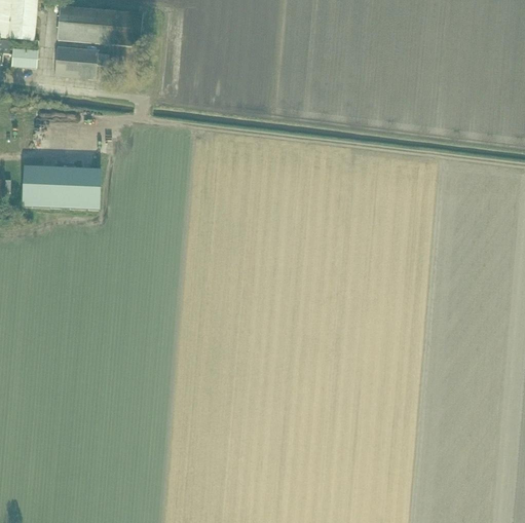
[(0,37),(33,40),(37,0),(0,0),(0,37)]
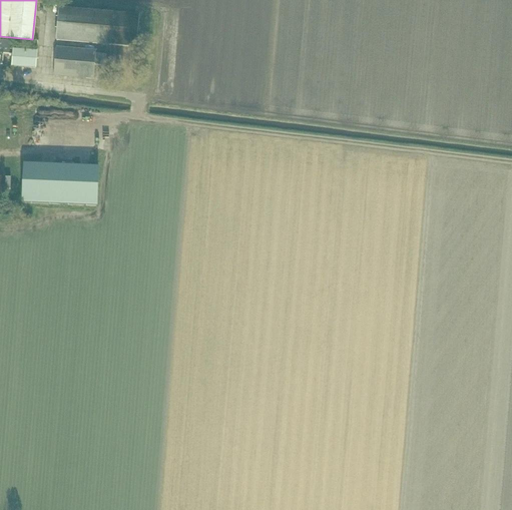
[(135,44),(138,12),(58,6),(55,38),(135,44)]
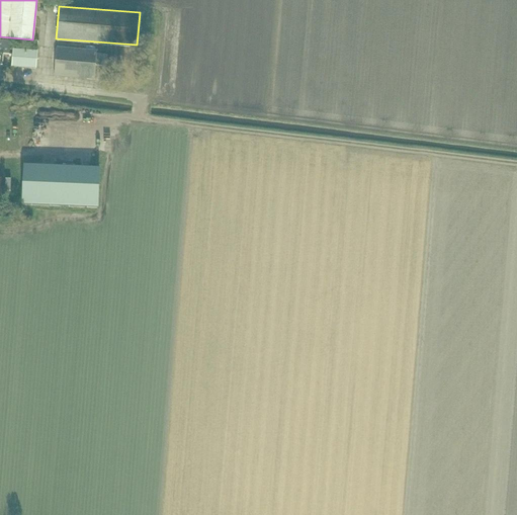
[(9,48),(9,39),(0,38),(0,63),(1,63),(2,52),(12,53),(11,64),(35,67),(36,50),(12,48),(12,49),(9,48)]
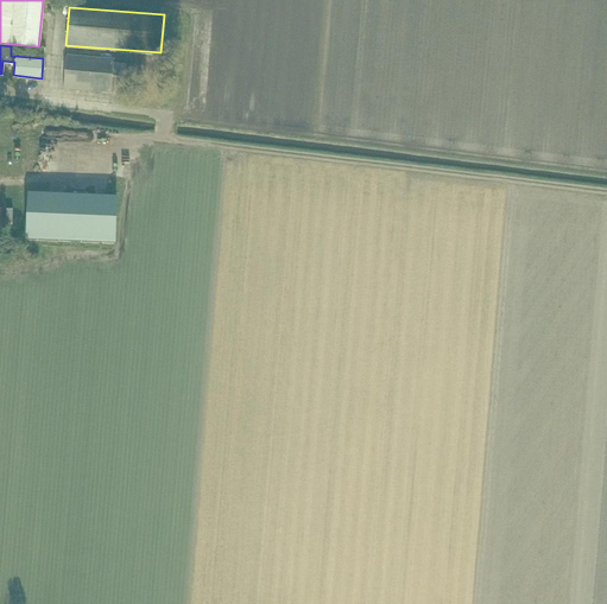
[(109,90),(113,57),(65,53),(63,87),(109,90)]
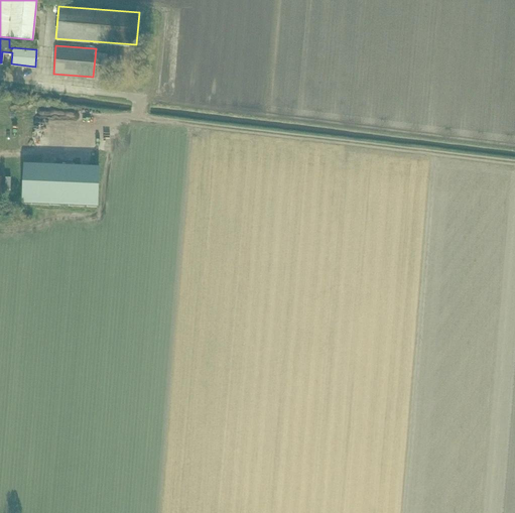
[(23,162),(21,202),(96,205),(98,165),(23,162)]
